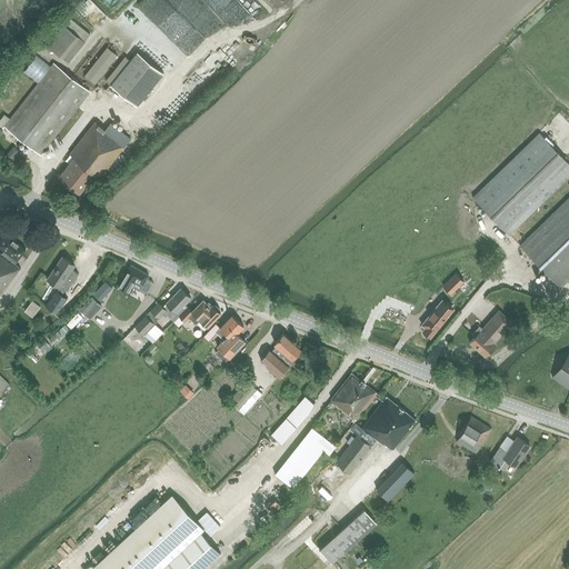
[(183,0),(196,13),(205,6),(200,0),(183,0)]
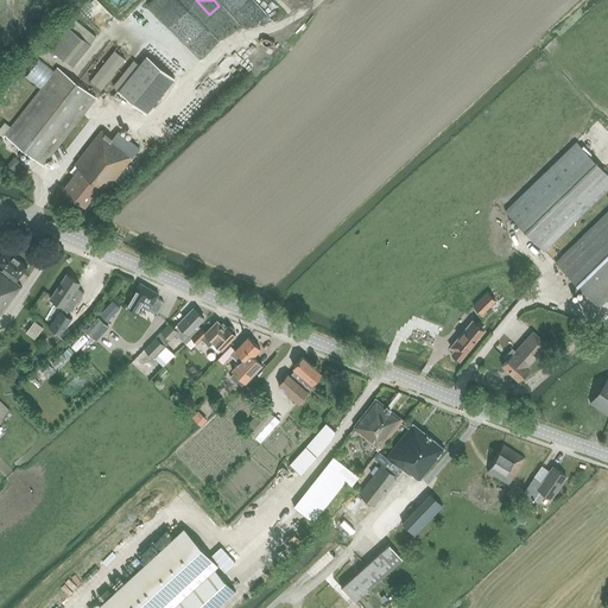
[(153,27),(163,11),(151,4),(141,20),(153,27)]
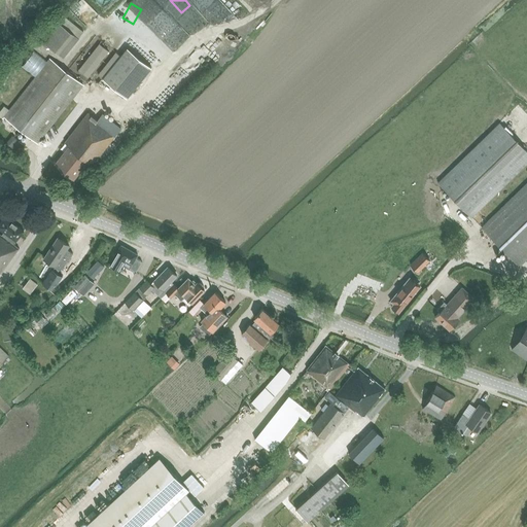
[(57,21),(54,25),(41,40),(59,54),(74,34),(57,21)]
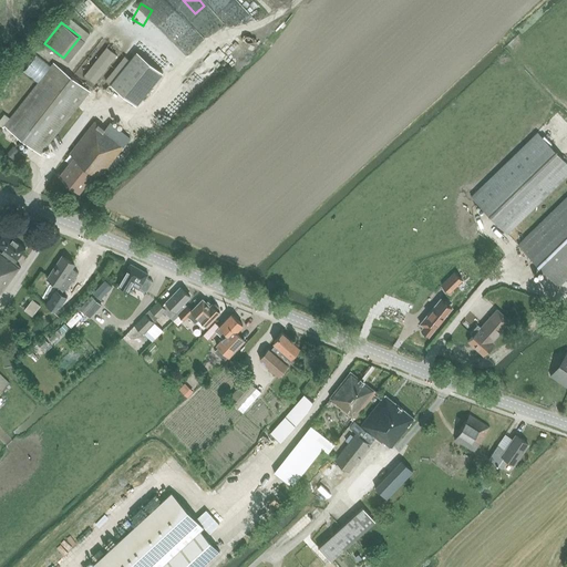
[(86,71),(99,79),(119,48),(106,40),(86,71)]
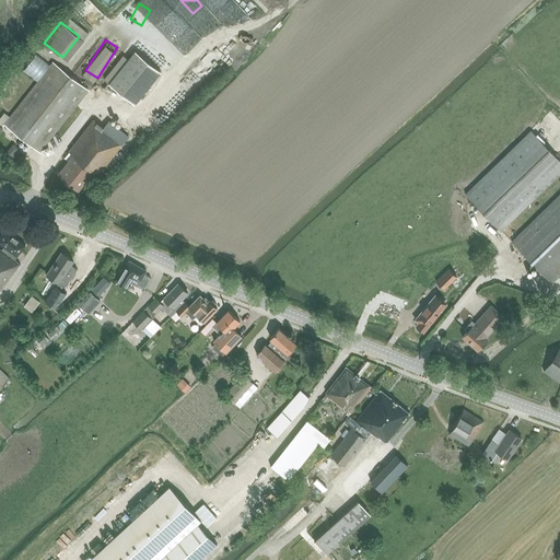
[(133,104),(160,72),(135,51),(116,73),(109,68),(101,78),(108,84),(133,104)]
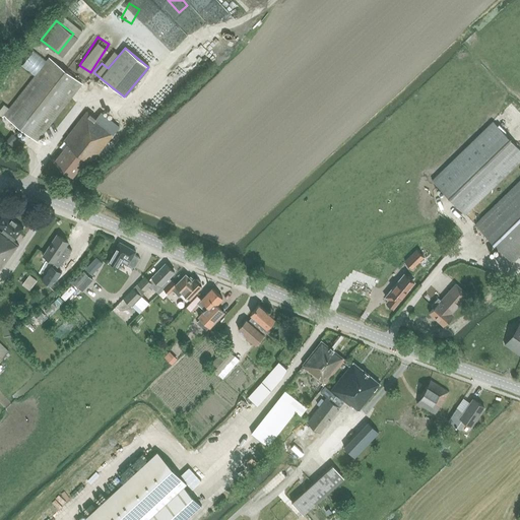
[(35,51),(22,66),(35,75),(3,115),(37,142),(83,83),(49,57),(47,60),(35,51)]
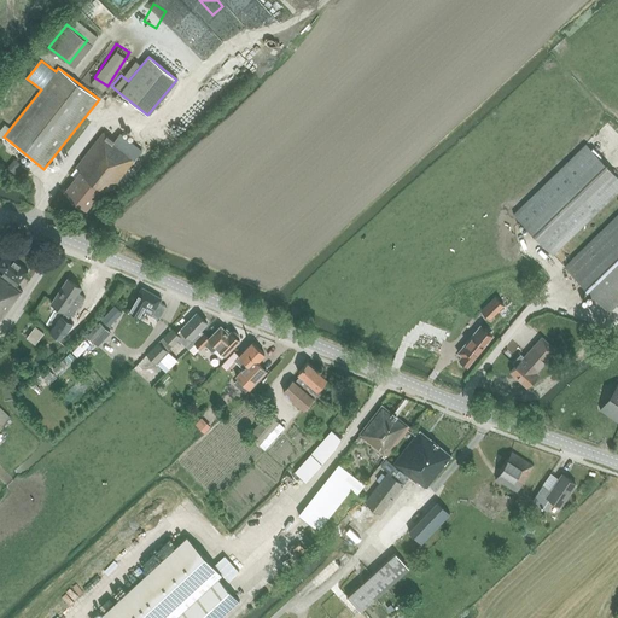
[(63,191),(87,210),(104,190),(109,193),(143,150),(120,132),(114,140),(103,132),(75,168),(80,172),(63,191)]
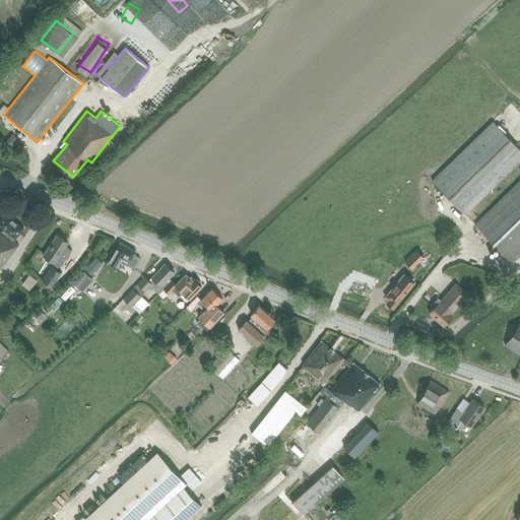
[(465,215),(519,161),(519,149),(493,121),(432,180),(465,215)]
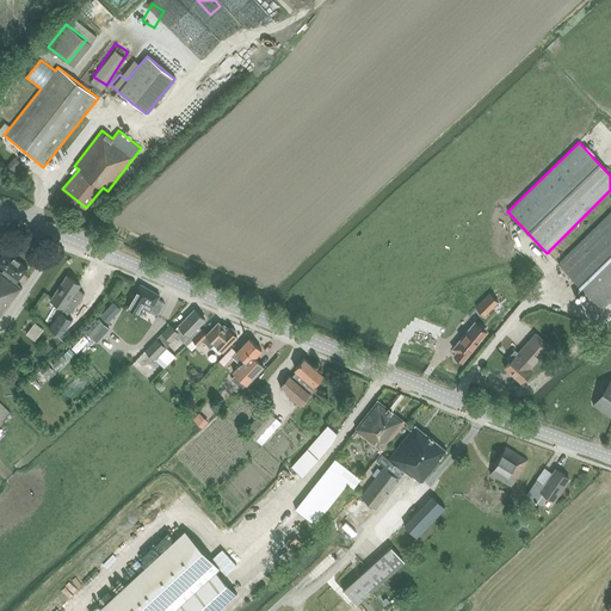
[(600,308),(610,297),(610,211),(557,264),(600,308)]
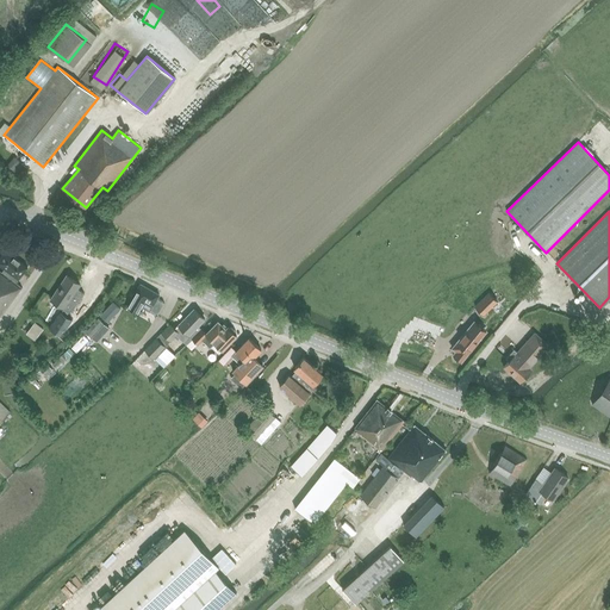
[(14,282),(27,267),(6,250),(0,256),(0,266),(7,272),(5,275),(0,272),(0,315),(22,287),(14,282)]
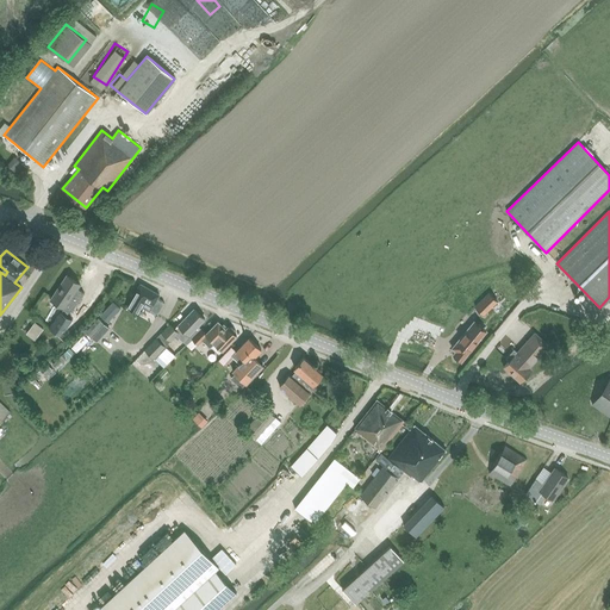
[(83,293),(76,288),(80,284),(67,274),(50,300),(64,309),(70,312),(83,293)]
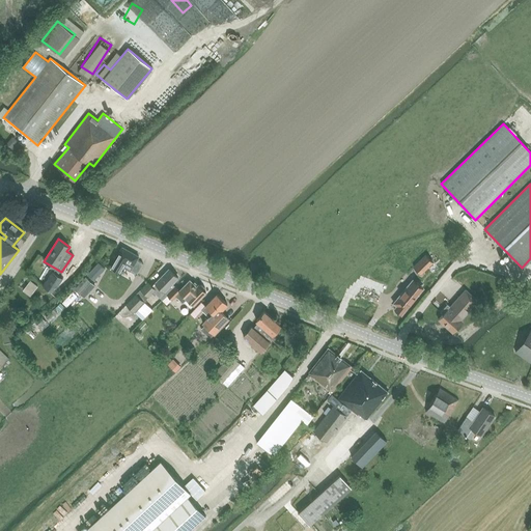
[(143,263),(136,260),(138,256),(121,247),(110,267),(120,273),(122,268),(136,275),(143,263)]
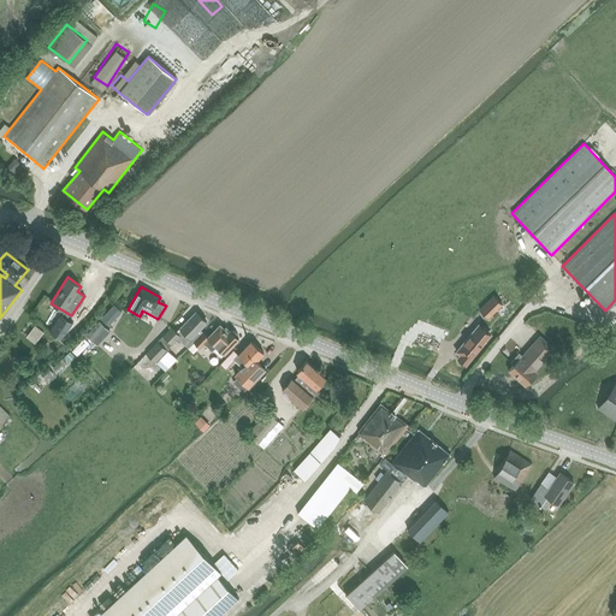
[(493,296),(479,309),(487,318),(502,304),(493,296)]
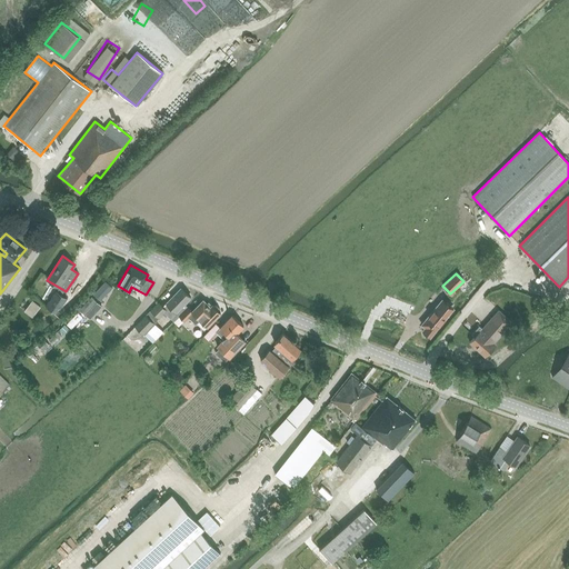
[(176,313),(191,298),(180,287),(166,303),(163,306),(158,301),(150,310),(146,316),(146,315),(135,326),(152,343),(163,332),(155,323),(155,322),(159,318),(165,312),(171,319),(176,313)]
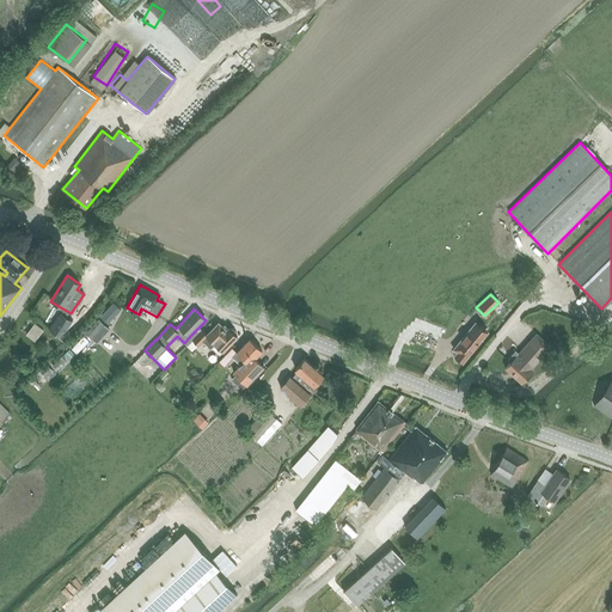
[(60,313),(49,329),(60,336),(62,331),(66,332),(72,322),(60,313)]
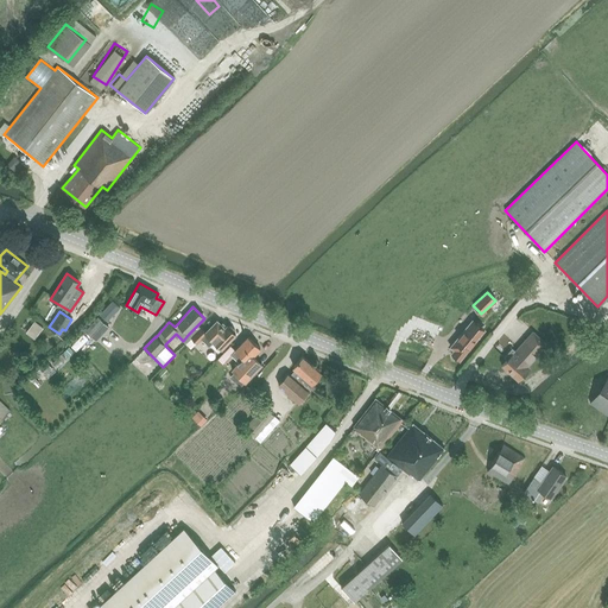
[(37,333),(45,321),(36,315),(29,327),(37,333)]
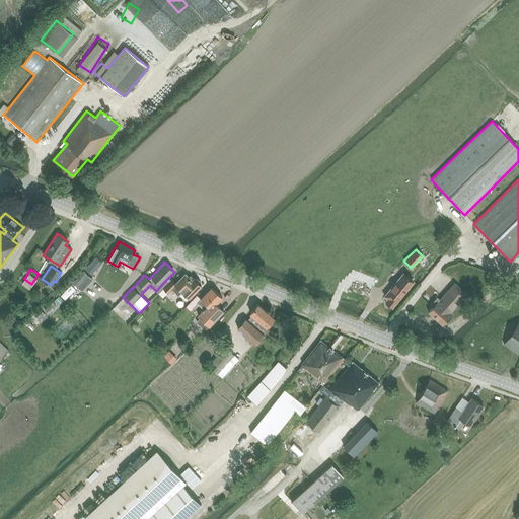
[(83,271),(72,283),(81,292),(92,280),(83,271)]
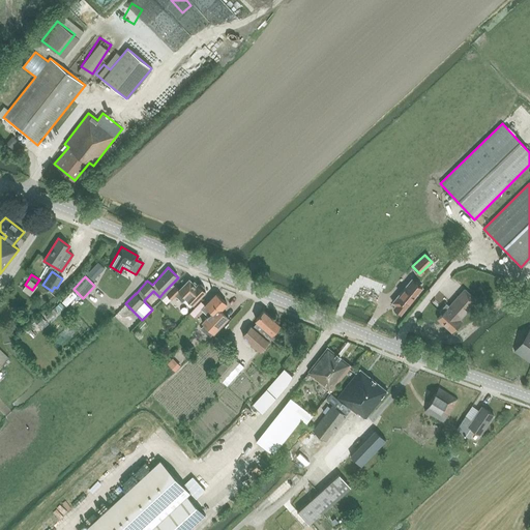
[(172,299),(176,295),(182,301),(185,298),(193,305),(206,292),(198,284),(196,286),(188,278),(179,289),(174,286),(167,295),(172,299)]
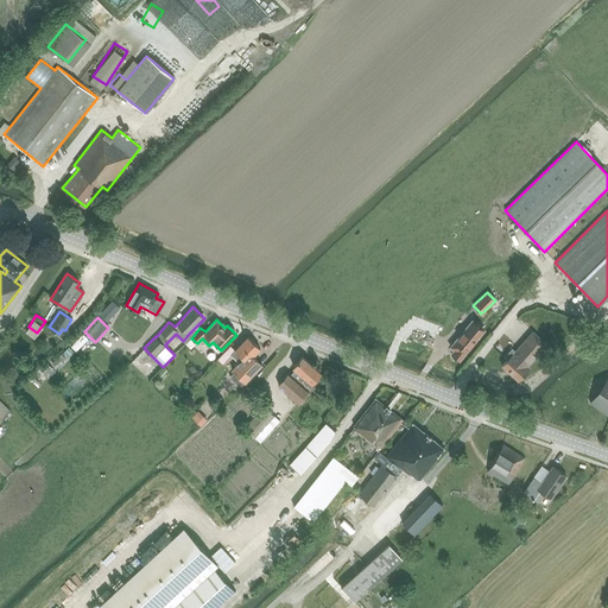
[(460,360),(473,344),(472,343),(483,329),(475,322),(463,337),(460,334),(450,347),(454,350),(451,354),(460,360)]
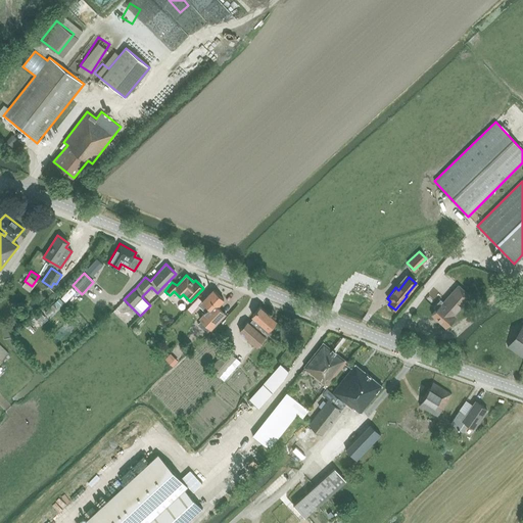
[(459,284),(450,292),(443,301),(440,299),(433,307),(435,310),(431,316),(445,328),(456,316),(455,315),(464,303),(472,295),(459,284)]
